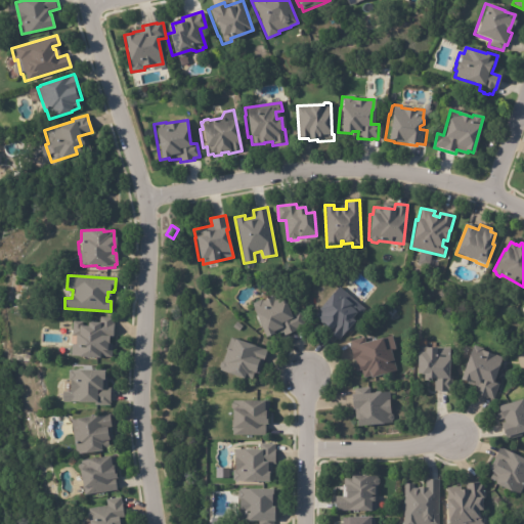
[(347,296),(364,309),(358,317),(354,314),(349,319),(352,321),(337,341),(326,333),(328,331),(312,317),(317,311),(315,310),(329,294),(330,294),(337,288),(347,296)]
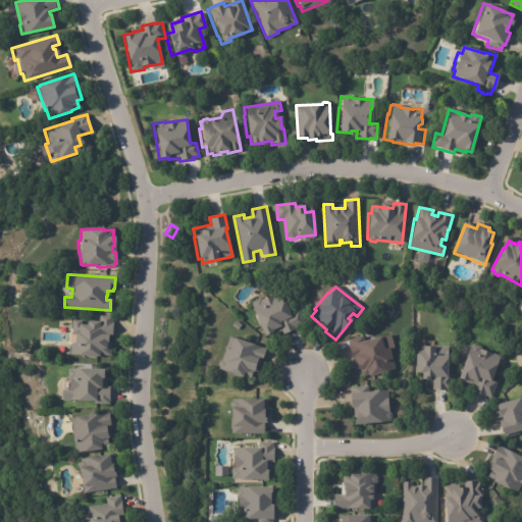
[(279,297),(289,315),(298,310),(304,323),(296,327),(297,328),(283,334),(281,331),(272,335),(271,332),(262,336),(252,313),(254,312),(249,303),(260,299),(271,294),(274,300),(279,297)]
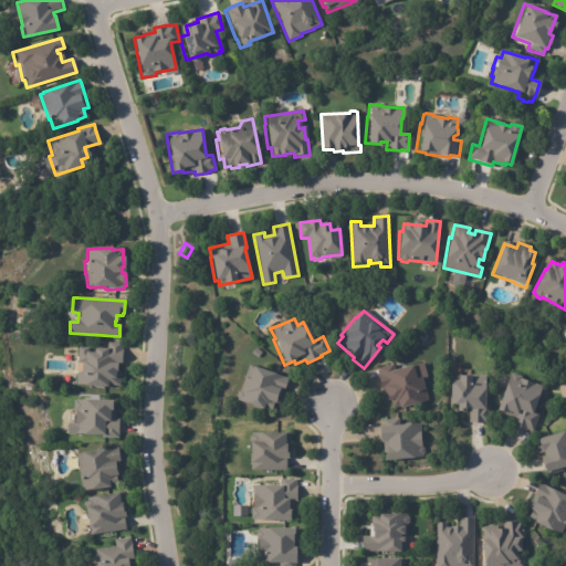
[(122,345),(122,350),(123,350),(122,366),(115,366),(115,371),(121,371),(119,387),(105,386),(105,387),(79,387),(79,385),(75,385),(76,373),(79,373),(79,364),(76,364),(77,348),(88,348),(88,353),(92,353),(92,349),(106,349),(107,343),(122,344),(122,345)]
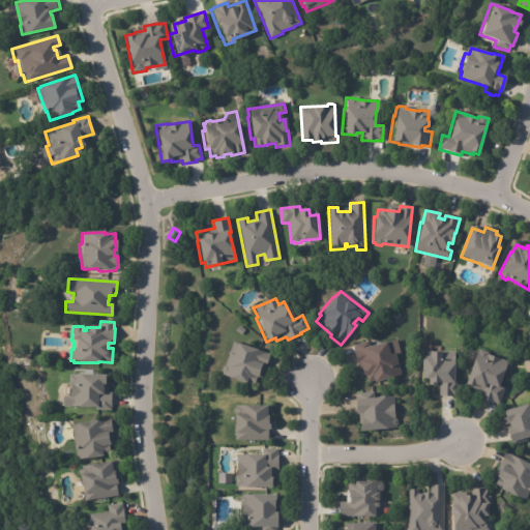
[(398,376),(372,383),(372,381),(365,383),(363,376),(359,377),(352,352),(353,352),(351,346),(365,342),(366,347),(382,343),(383,343),(394,340),(398,354),(392,355),(395,365),(396,364),(400,375),(398,376)]
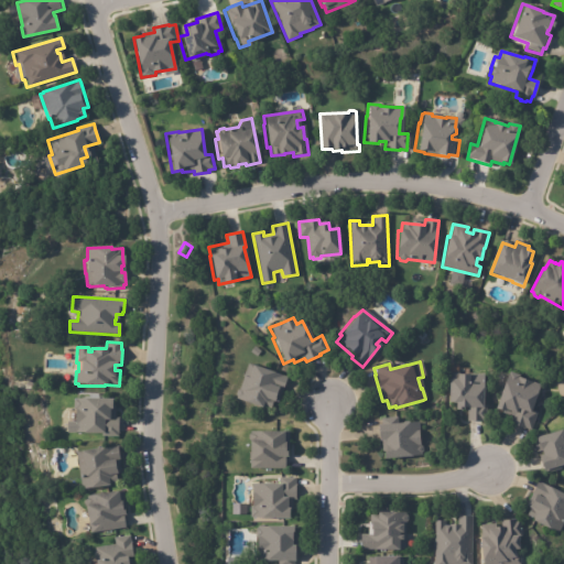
[(286,379),(282,391),(281,391),(278,403),(272,401),(270,409),(260,407),(260,409),(235,401),(236,398),(234,397),(236,391),(238,390),(247,365),(286,378),(286,379)]
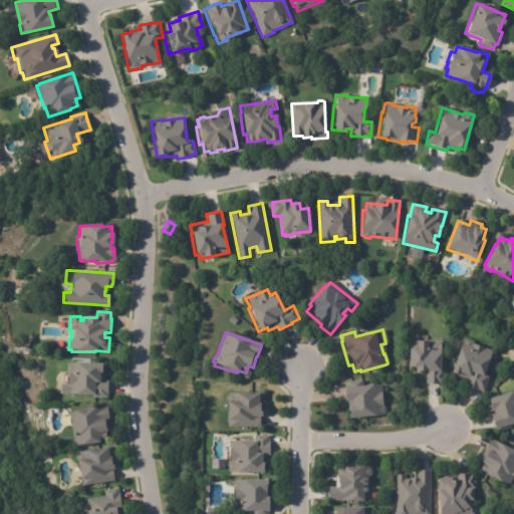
[(489,376),(483,392),(477,390),(477,392),(464,387),(466,380),(448,373),(461,338),(471,342),(470,344),(483,349),(483,348),(491,351),(490,355),(489,355),(482,373),(489,376)]
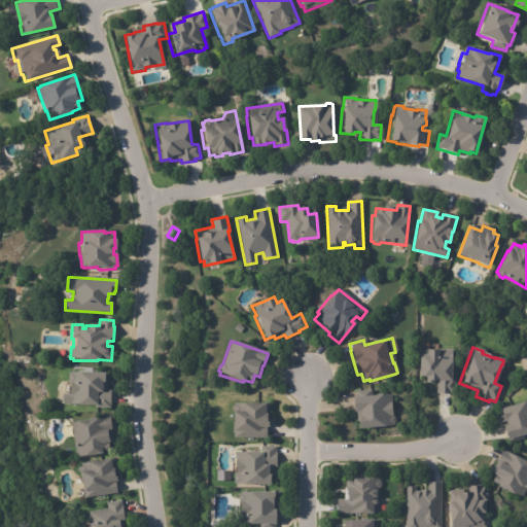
[(455,380),(454,394),(437,393),(437,382),(431,382),(431,384),(424,384),(424,378),(417,378),(418,355),(425,356),(425,351),(436,351),(436,352),(438,352),(438,350),(452,351),(450,380),(455,380)]
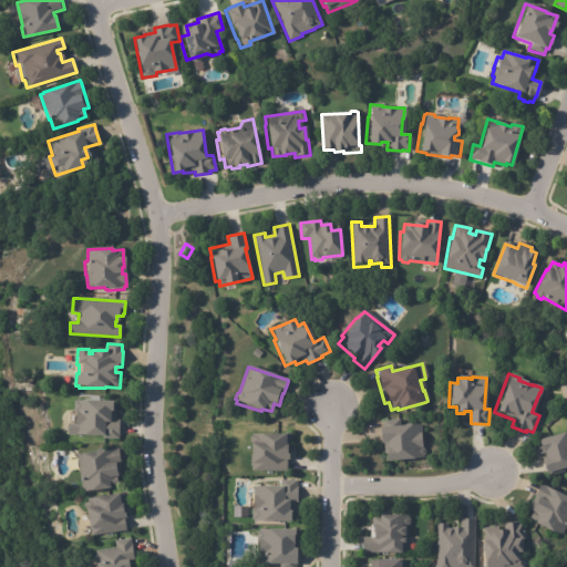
[(114,411),(114,421),(117,421),(117,435),(116,435),(116,440),(101,440),(101,436),(73,436),(73,426),(72,426),(72,412),(72,402),(110,402),(110,409),(114,409),(114,411)]
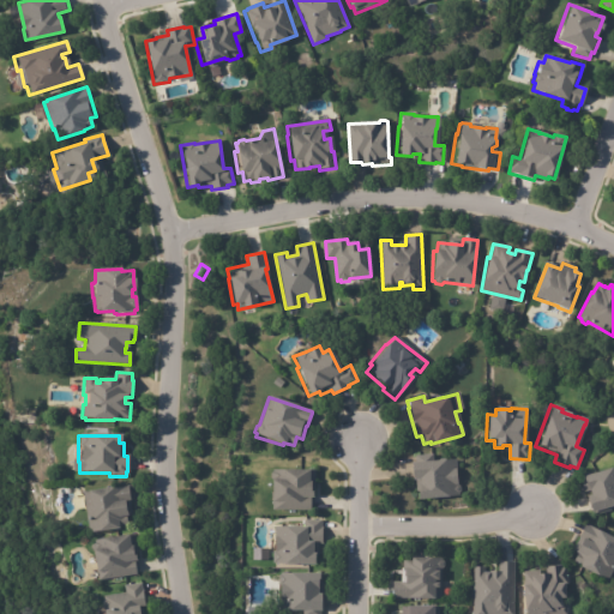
[(416,501),(415,501),(415,492),(415,488),(417,488),(416,481),(410,481),(409,464),(415,464),(414,457),(432,456),(432,462),(456,459),(457,470),(455,470),(457,486),(458,486),(459,487),(459,492),(458,494),(459,497),(416,501)]
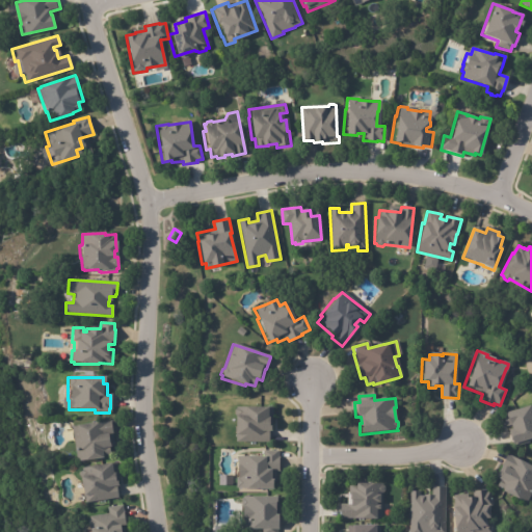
[(510,443),(506,431),(509,430),(507,426),(506,427),(502,415),(531,404),(531,439),(529,440),(530,443),(514,447),(513,445),(510,445),(510,443)]
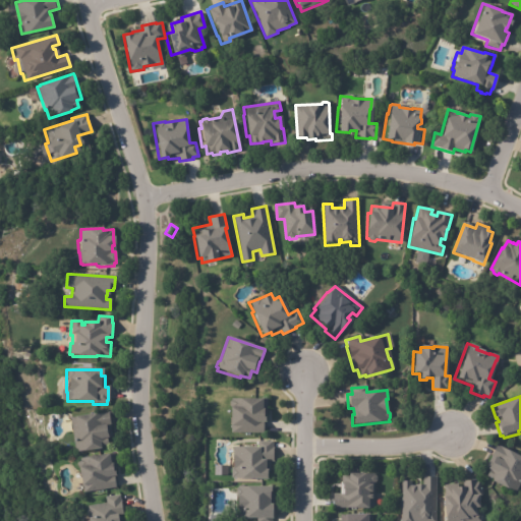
[(266,410),(266,415),(263,415),(263,433),(228,433),(228,427),(226,427),(226,409),(229,409),(229,400),(266,400),(266,410)]
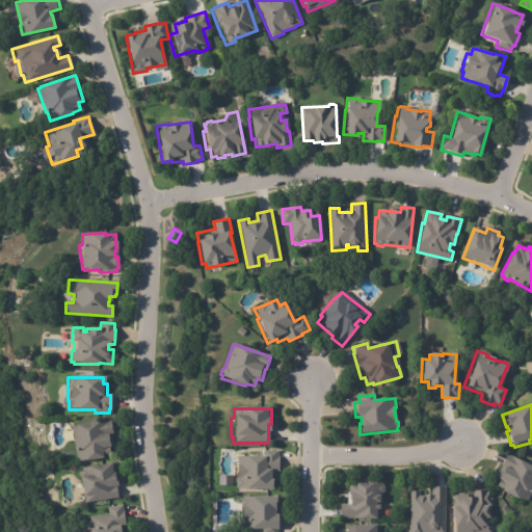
[(109,422),(111,434),(110,434),(112,448),(107,448),(108,456),(100,457),(100,459),(75,462),(70,427),(109,422)]
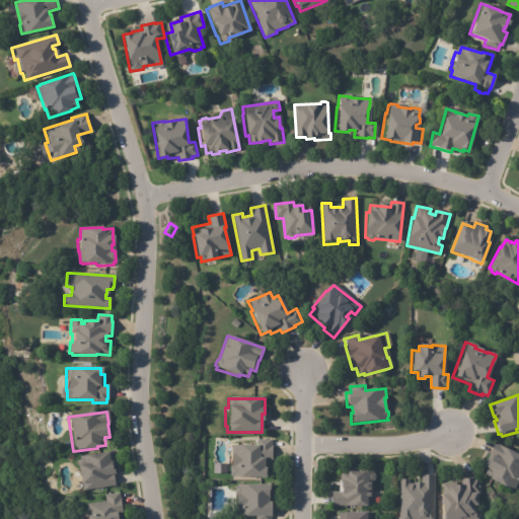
[(271,441),(271,446),(272,446),(272,460),(268,460),(268,470),(264,470),(264,478),(229,478),(229,477),(227,477),(227,467),(229,467),(229,455),(230,455),(230,446),(255,446),(255,440),(271,440),(271,441)]
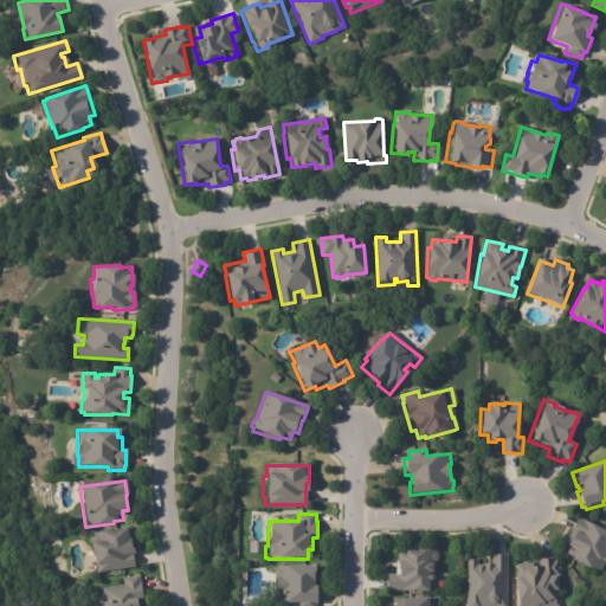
[(577,520),(605,533),(605,556),(604,562),(605,563),(598,575),(569,561),(571,559),(563,555),(566,548),(563,548),(565,546),(562,545),(569,532),(567,530),(574,517),(577,520)]
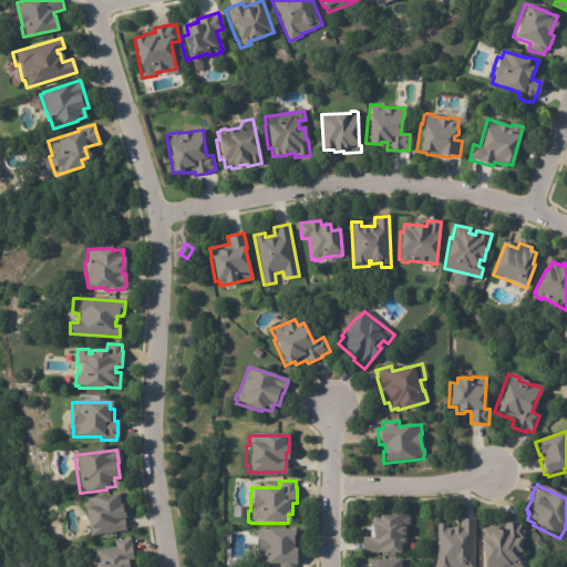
[(125,505),(125,509),(123,511),(126,532),(90,537),(89,529),(85,531),(82,511),(88,511),(85,500),(123,494),(125,505)]
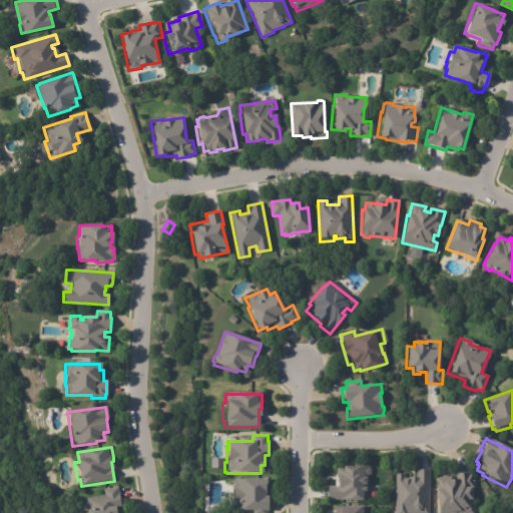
[(367,476),(367,502),(360,501),(360,502),(326,501),(326,487),(332,488),(332,476),(334,476),(334,469),(339,469),(340,467),(367,467),(367,469),(369,470),(369,475),(367,476)]
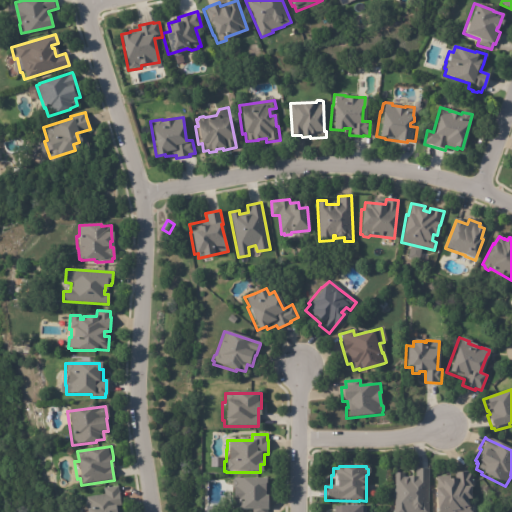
[(393,511),(393,473),(402,473),(402,478),(414,478),(414,469),(427,469),(427,511),(393,511)]
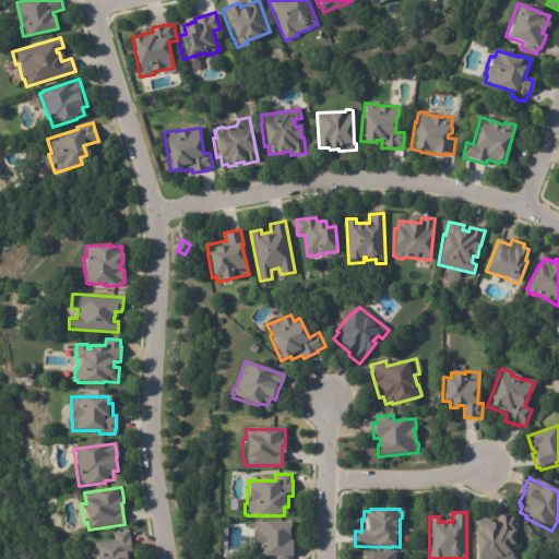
[(475,558),(474,534),(476,534),(475,522),(484,521),(484,526),(488,526),(488,524),(498,524),(498,516),(512,515),(512,516),(515,516),(516,533),(512,533),(513,546),(509,546),(510,552),(515,551),(515,558),(475,558)]
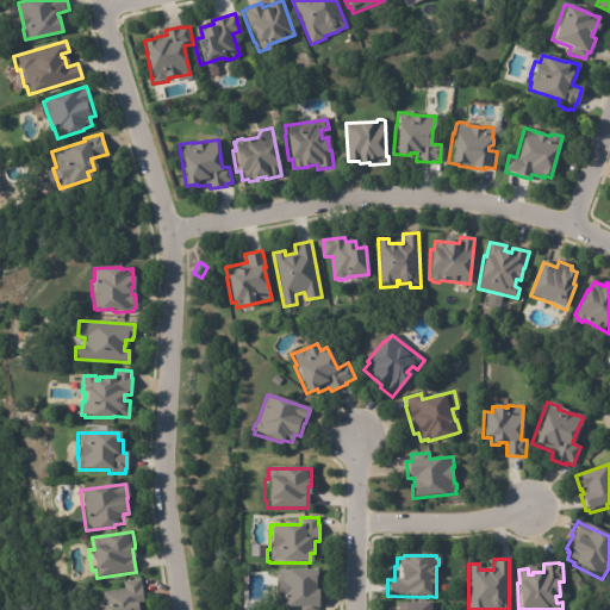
[(318,580),(318,592),(316,592),(316,607),(316,609),(298,609),(275,609),(275,583),(273,583),(273,573),(275,573),(275,572),(313,572),(313,579),(318,579),(318,580)]
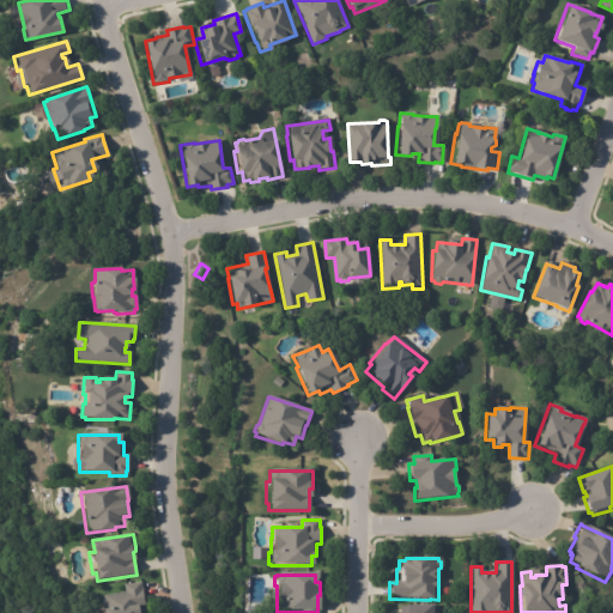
[(140,586),(143,606),(134,607),(134,612),(98,612),(101,611),(99,602),(102,600),(101,596),(123,593),(122,586),(139,582),(140,586)]
